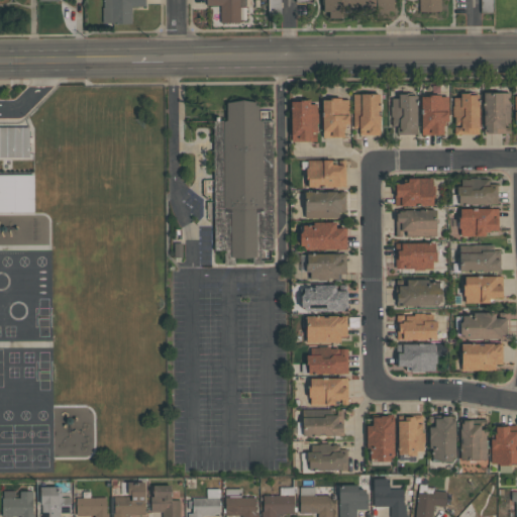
[(102,0),(103,24),(132,23),(131,6),(145,6),(144,0),(102,0)]
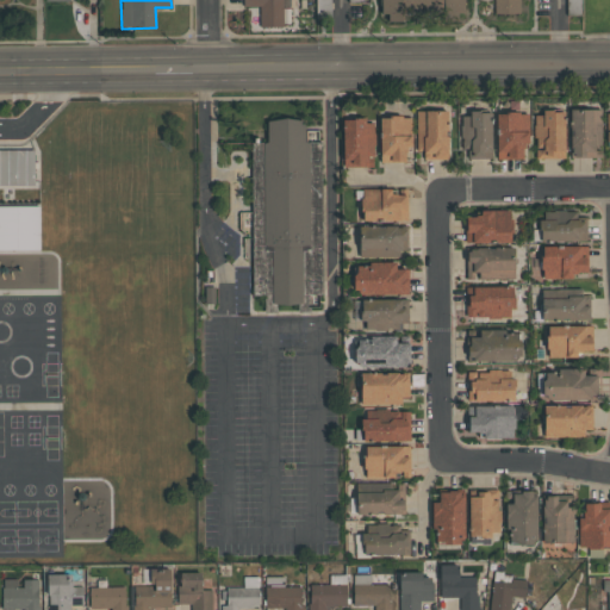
[(284,26),(282,0),(243,0),(243,7),(260,7),(260,26),(284,26)]
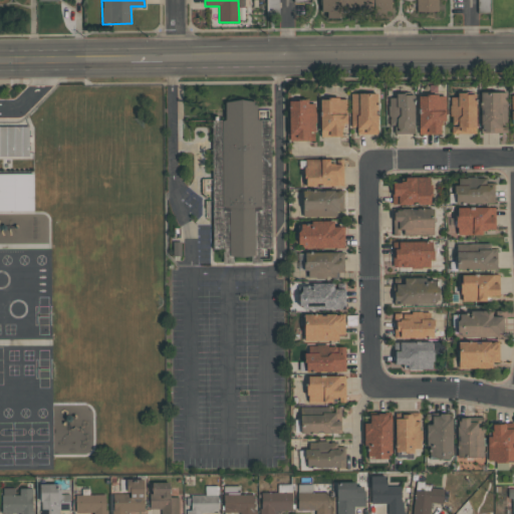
[(321,0),(322,18),(339,18),(338,0),(373,0),(374,11),(392,11),(392,0),(321,0)]
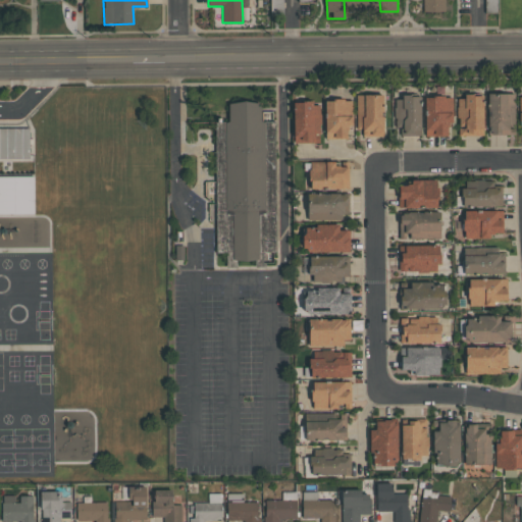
[(445,0),(423,0),(423,11),(446,11),(445,0)]
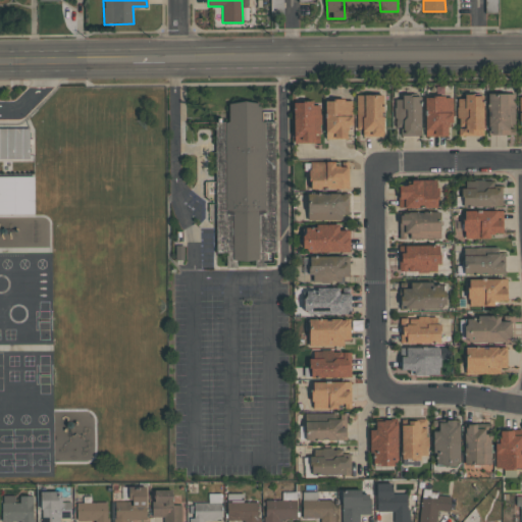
[(514,135),(514,125),(515,125),(514,94),(487,94),(488,135),(514,135)]
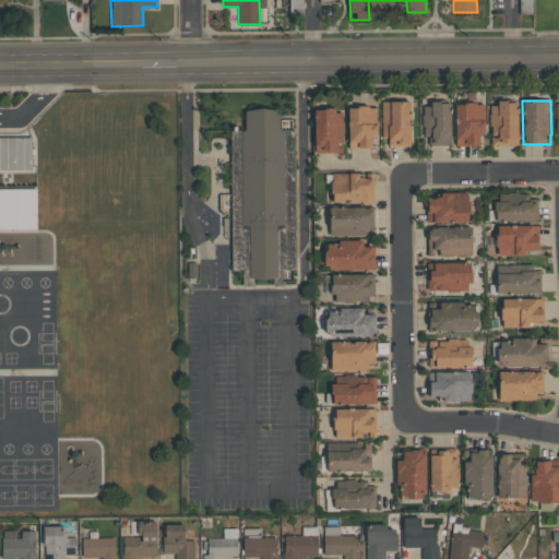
[(382,102),(383,146),(412,145),(411,102),(382,102)]
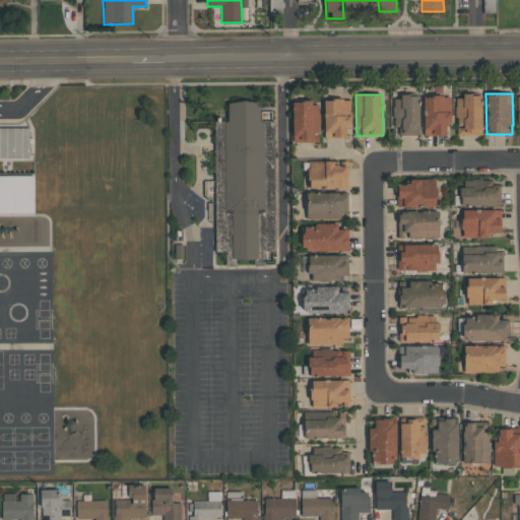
[(481,135),(481,95),(456,95),(456,135),(481,135)]
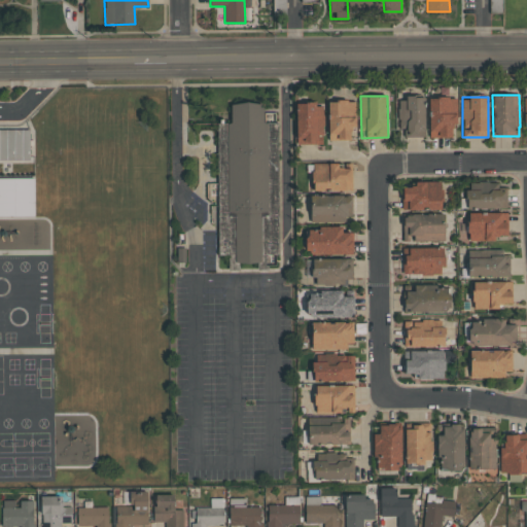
[(406,137),(424,137),(424,98),(398,98),(398,129),(406,129),(406,137)]
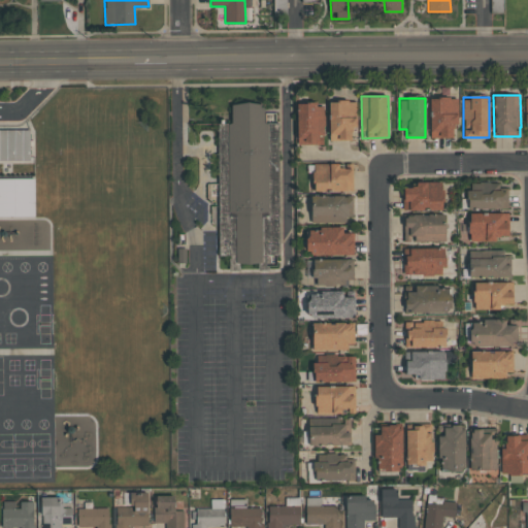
[(430,98),(430,137),(457,137),(456,98),(430,98)]
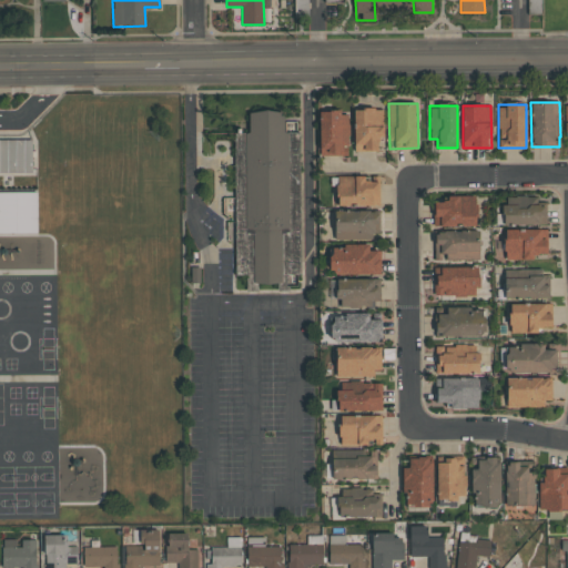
[(252,134),(251,115),(270,109),(287,113),(286,133),(301,133),(301,277),(291,276),(291,292),(281,292),(280,285),(262,286),(261,294),(250,294),(249,277),(236,276),(235,222),(229,222),(222,216),(223,200),(237,201),(234,134),(252,134)]
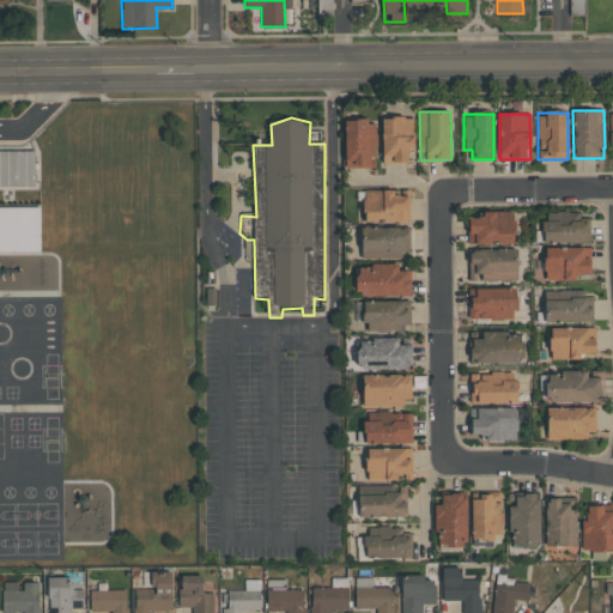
[(407,162),(407,152),(414,152),(414,134),(413,134),(412,117),(382,117),(383,163),(407,162)]
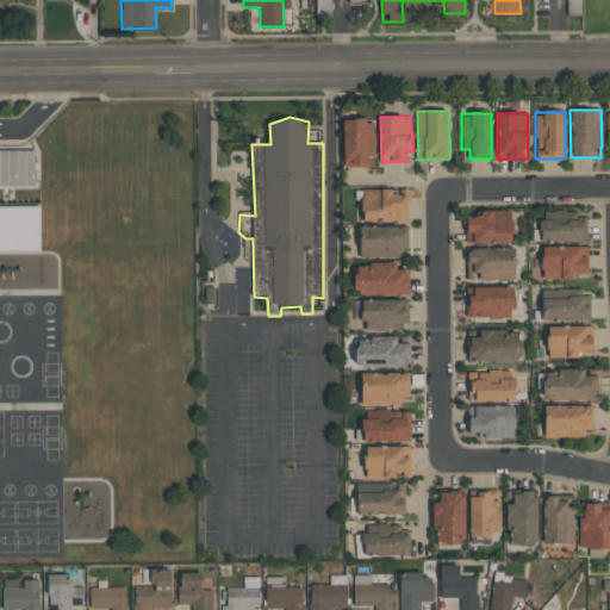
[(343,120),(343,167),(375,166),(374,119),(343,120)]
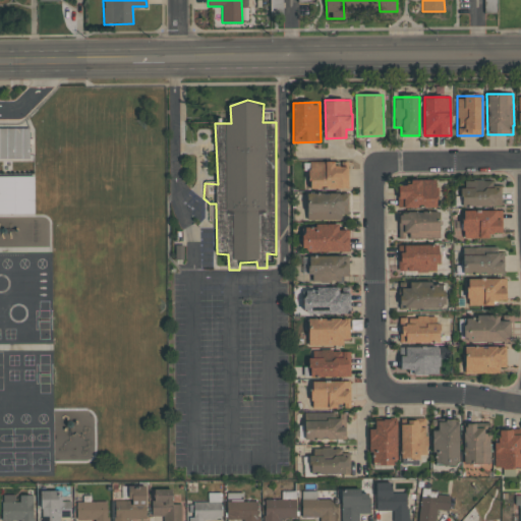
[(0,128),(0,158),(30,158),(29,128),(0,128)]
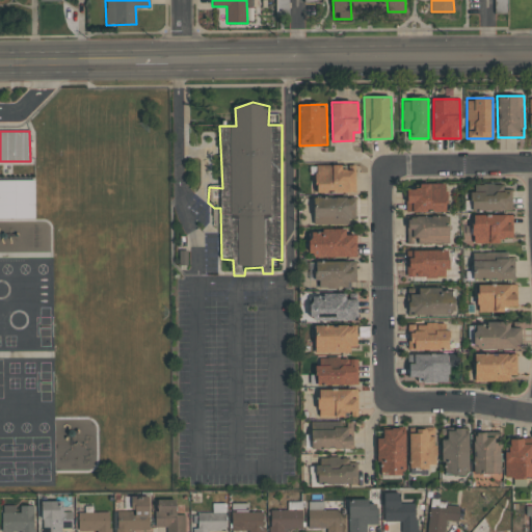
[(342,170),(341,164),(315,165),(316,192),(355,192),(354,169),(342,170)]
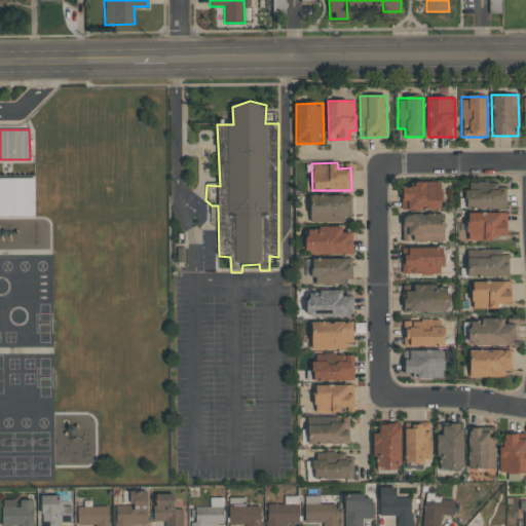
[(34,177),(0,178),(0,215),(35,215),(34,177)]
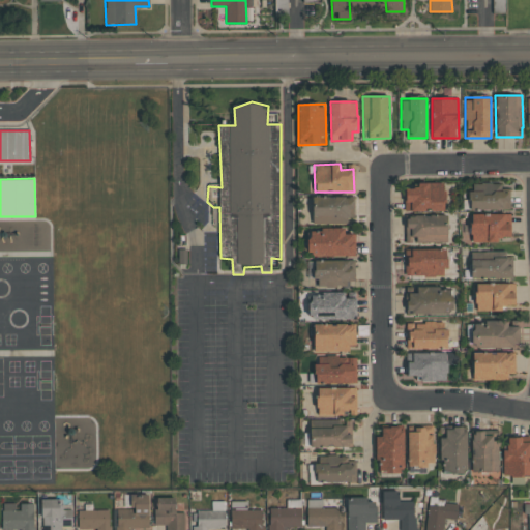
[(405,211),(444,210),(444,182),(417,183),(417,187),(404,187),(405,211)]
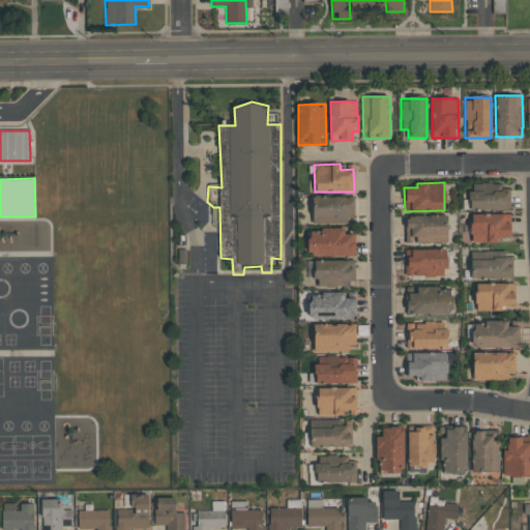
[(510,209),(509,192),(500,192),(500,183),(470,183),(470,210),(510,209)]
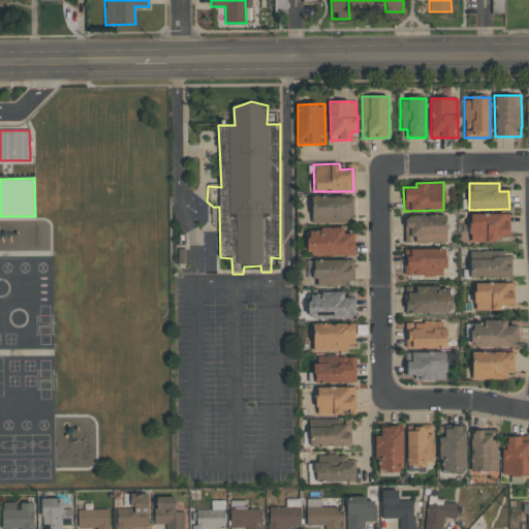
[(353,221),(353,195),(311,196),(312,222),(353,221)]
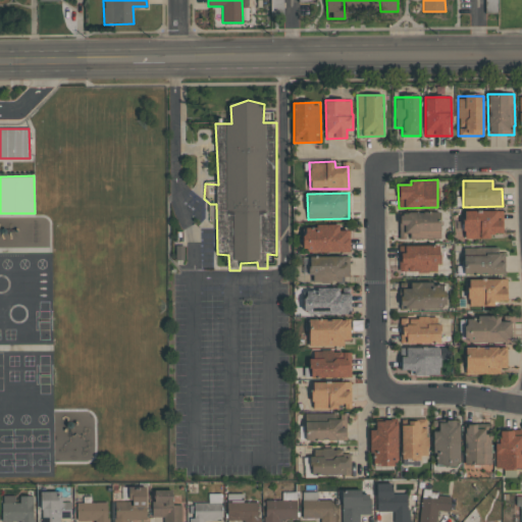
[(503,211),(464,210),(464,239),(491,239),(491,232),(503,233),(503,211)]
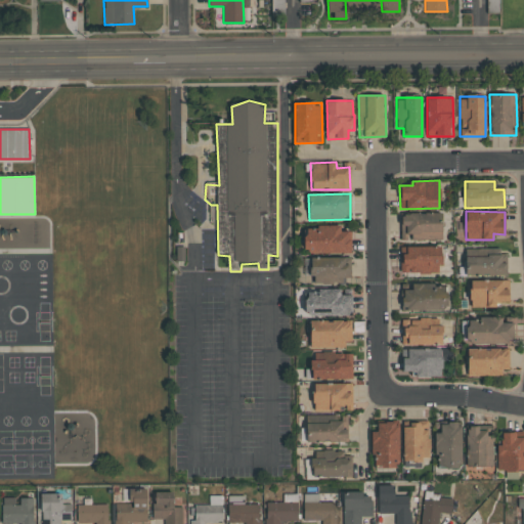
[(401,239),(442,239),(442,221),(438,221),(438,213),(401,213),(401,239)]
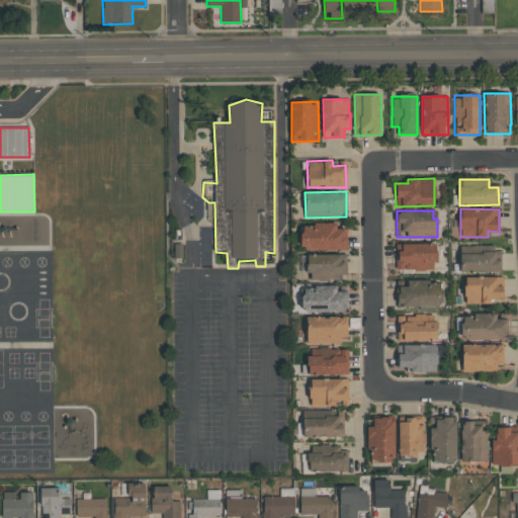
[(347,250),(347,229),(336,229),(336,224),(300,225),(300,250),(347,250)]
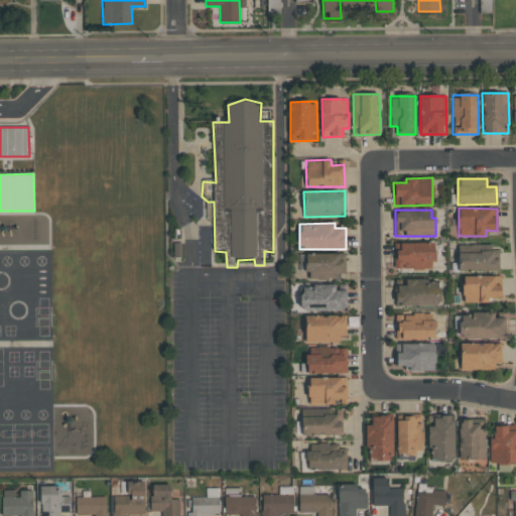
[(400,243),(400,251),(395,251),(395,269),(433,268),(433,242),(400,243)]
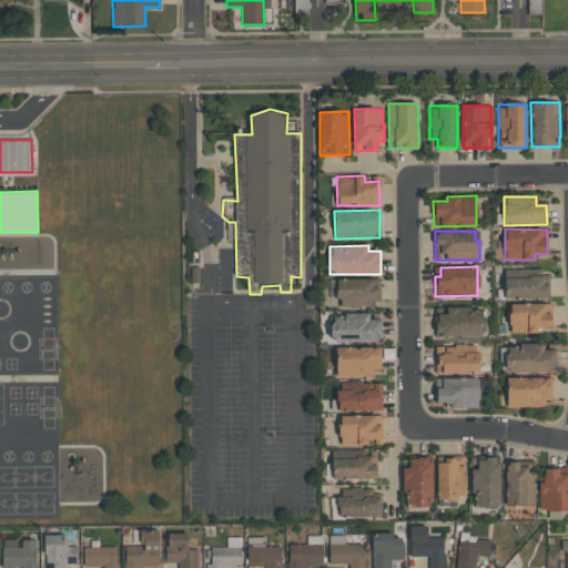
[(505,298),(548,298),(549,272),(505,272),(505,298)]
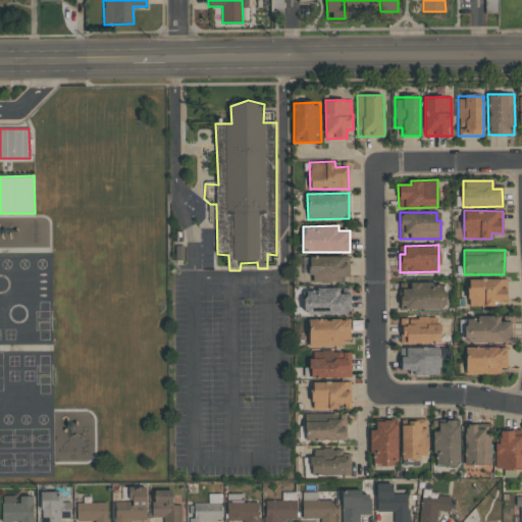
[(310,256),(309,281),(342,282),(342,276),(349,276),(349,257),(310,256)]
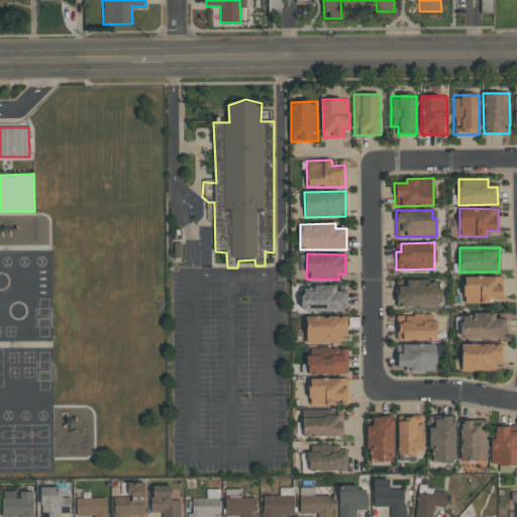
[(502,277),(463,276),(463,302),(488,303),(488,298),(502,298),(502,277)]
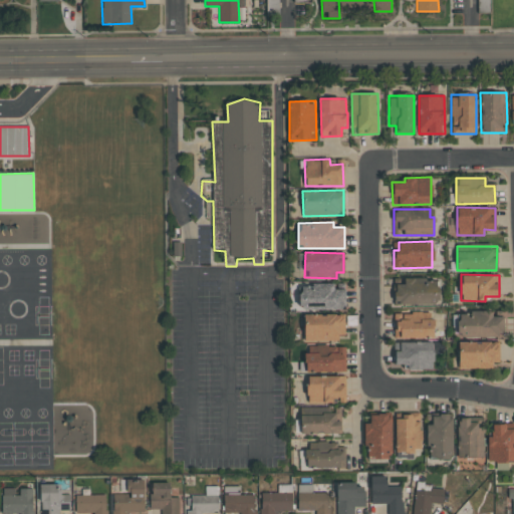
[(395,304),(439,304),(439,278),(405,279),(405,284),(395,284),(395,304)]
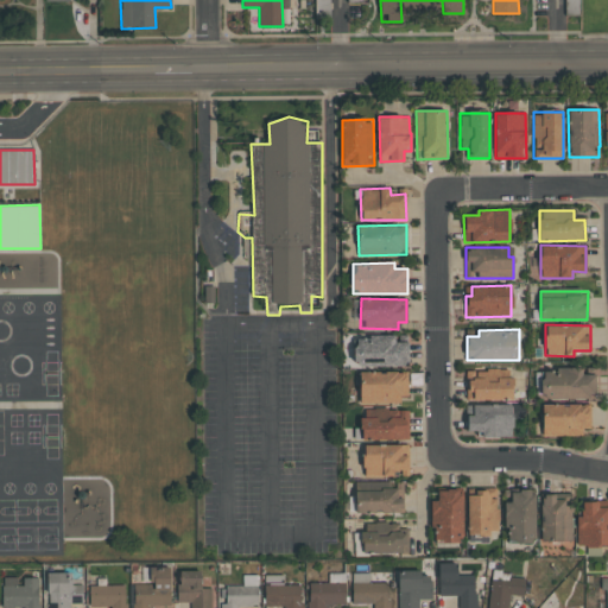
[(396,342),(396,336),(354,336),(354,367),(409,366),(409,341),(396,342)]
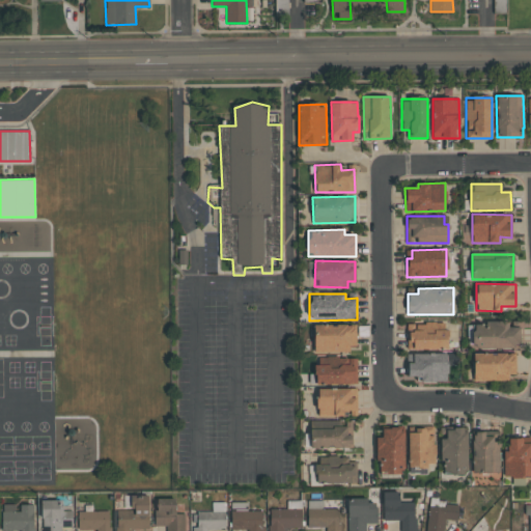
[(408,350),(448,348),(447,329),(437,329),(437,322),(415,323),(415,332),(407,333),(408,350)]
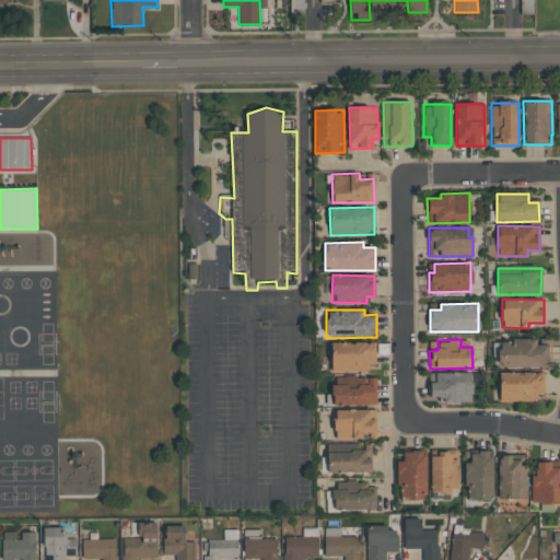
[(499,368),(549,366),(548,345),(536,345),(536,339),(499,339),(499,368)]
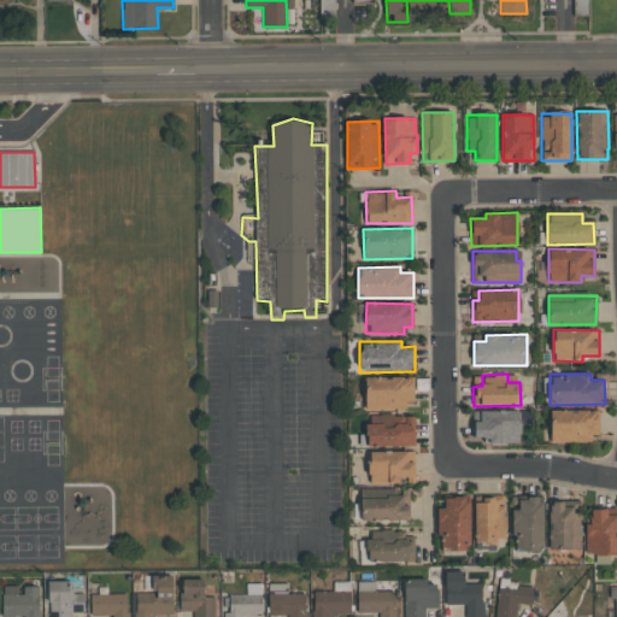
[(365,407),(415,407),(415,376),(365,377),(365,407)]
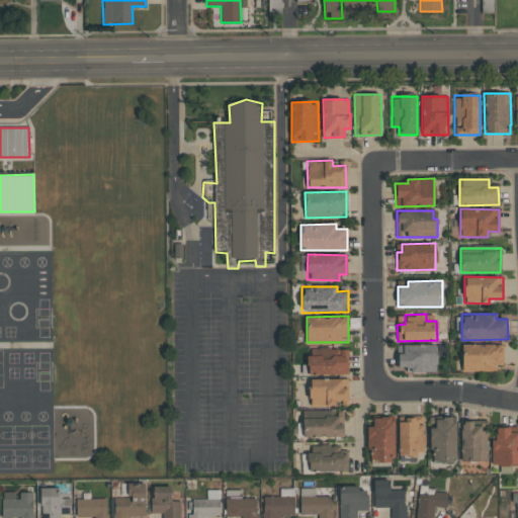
[(437,370),(437,344),(403,345),(403,353),(398,353),(398,371),(437,370)]
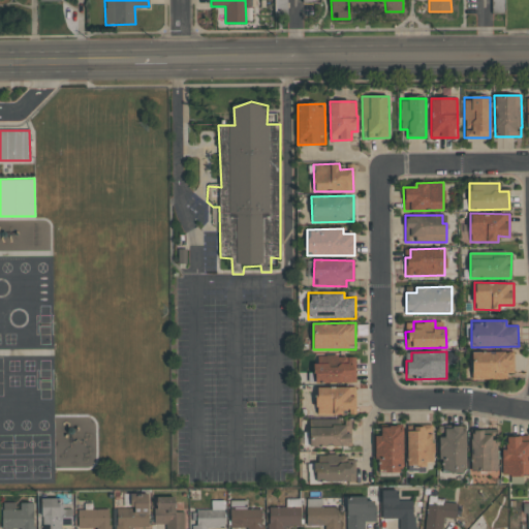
[(472,378),(514,377),(512,351),(471,352),(472,378)]
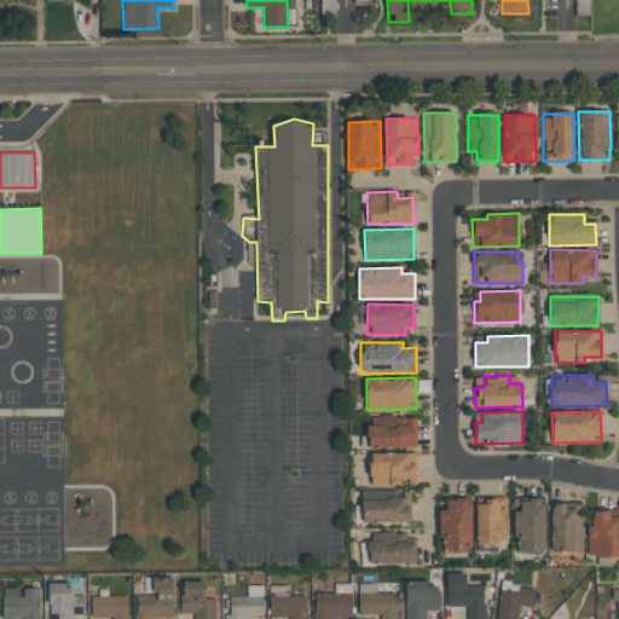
[(416,417),(368,416),(368,447),(416,449),(416,417)]
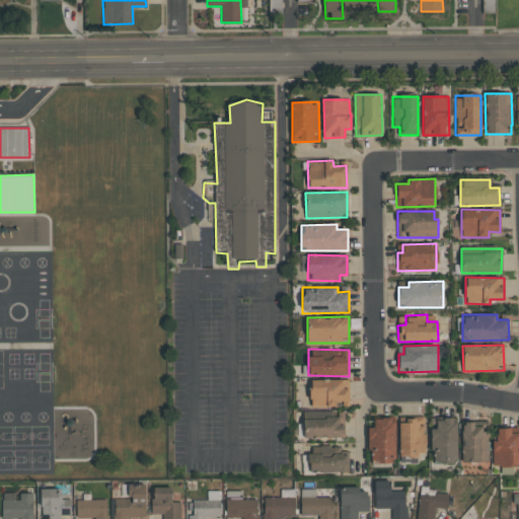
[(349,380),(310,380),(310,406),(349,406),(349,380)]
